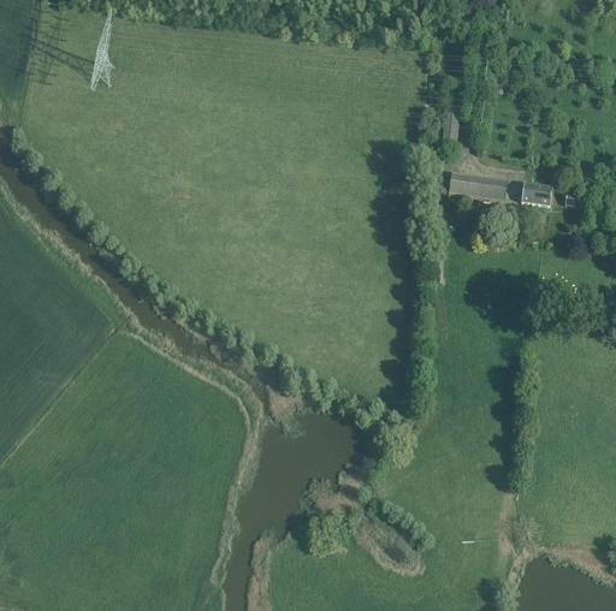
[(503,79),(493,78),(492,90),(502,92),(503,79)]
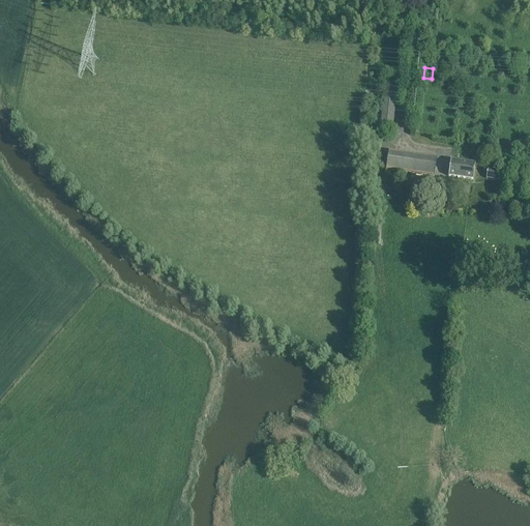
[(398,76),(385,75),(380,124),(393,125),(398,76)]
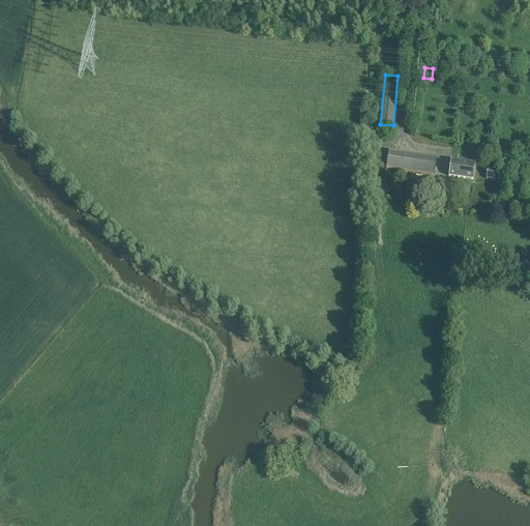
[(386,167),(434,173),(436,155),(388,148),(386,167)]
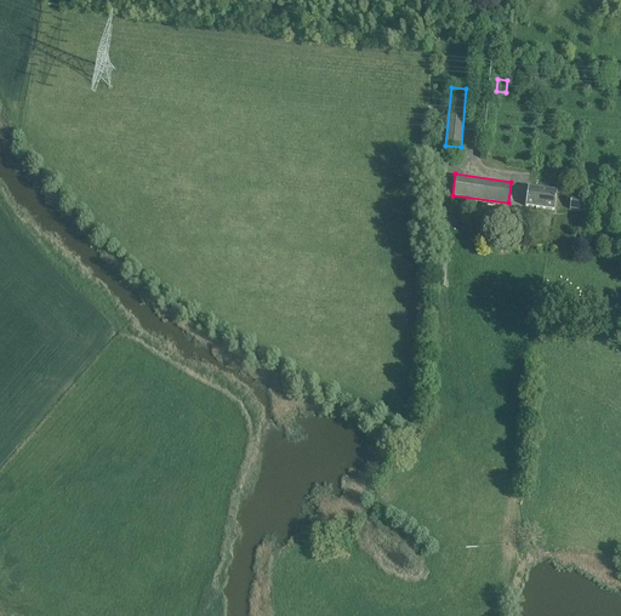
[(525,203),(554,206),(557,188),(528,183),(525,203)]
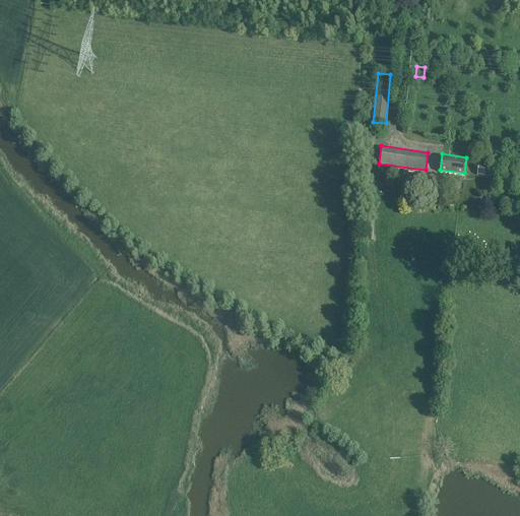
[(479,163),(479,172),(488,172),(489,163),(479,163)]
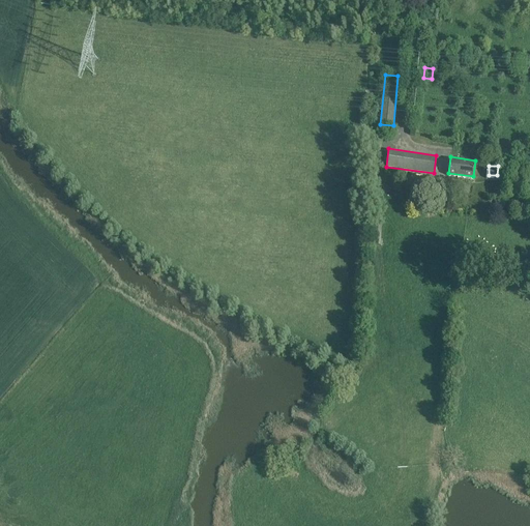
All buildings are outlined.
